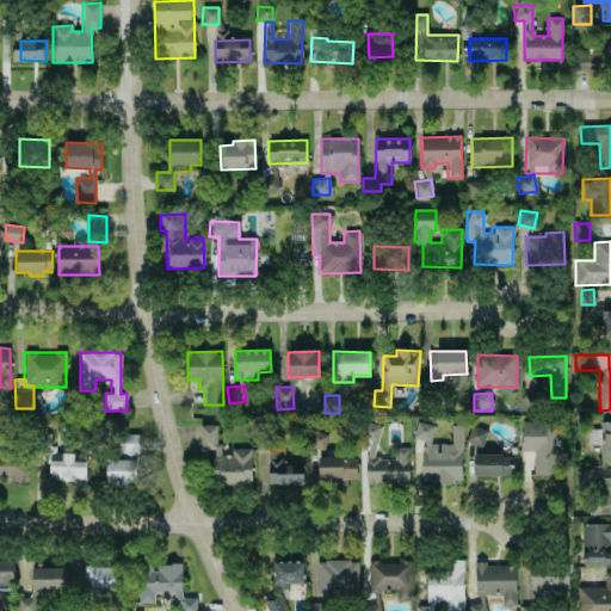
[(610,421),(600,421),(600,431),(588,431),(588,444),(603,444),(603,462),(610,461),(610,421)]
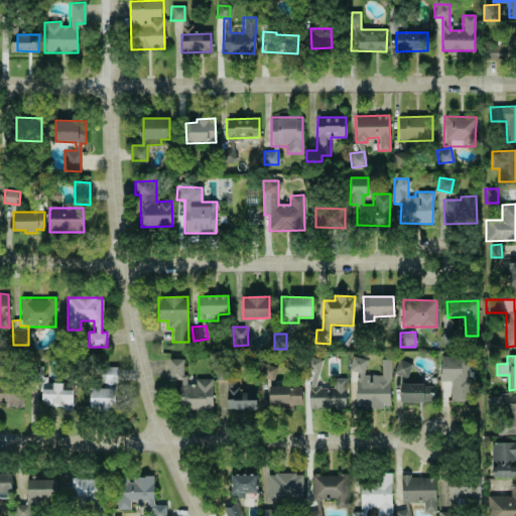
[(450,401),(468,401),(469,357),(439,357),(439,381),(450,381),(450,401)]
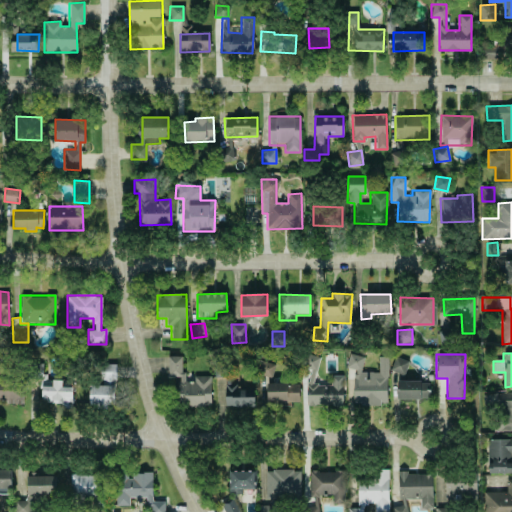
[(343,404),(343,375),(330,375),(330,384),(316,384),(316,355),(301,355),(301,370),(305,370),(305,404),(343,404)]
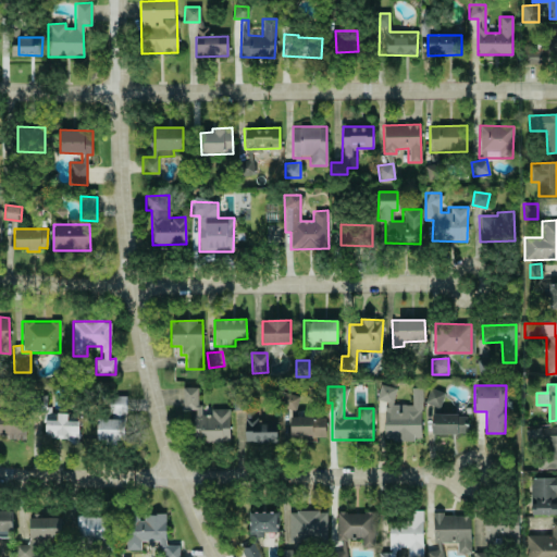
[(421,441),(421,387),(411,387),(411,405),(394,405),(394,386),(378,386),(378,400),(383,401),(383,435),(392,435),(392,440),(421,441)]
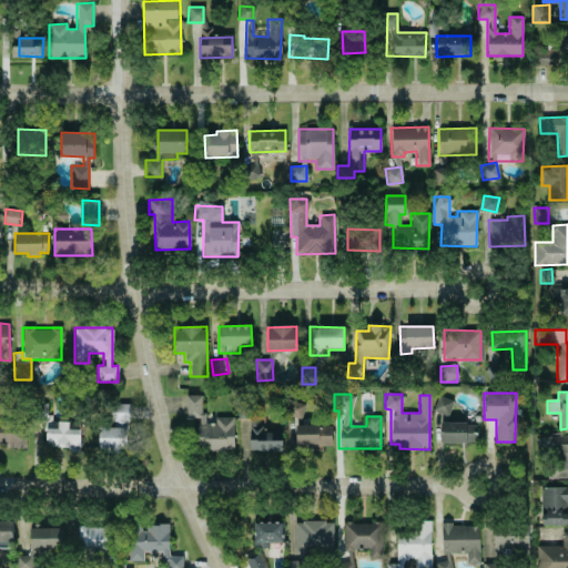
[(233,417),(214,417),(214,424),(204,424),(204,413),(201,413),(201,395),(185,395),(185,418),(196,418),(198,450),(234,450),(233,417)]
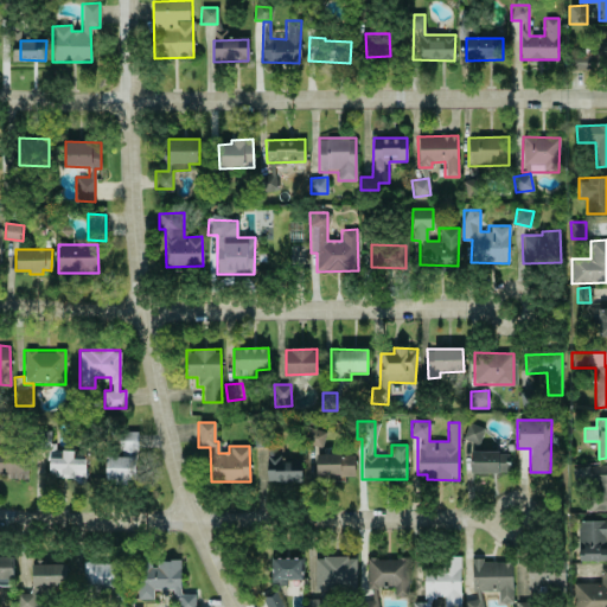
[(461,440),(479,443),(483,428),(466,423),(461,440)]
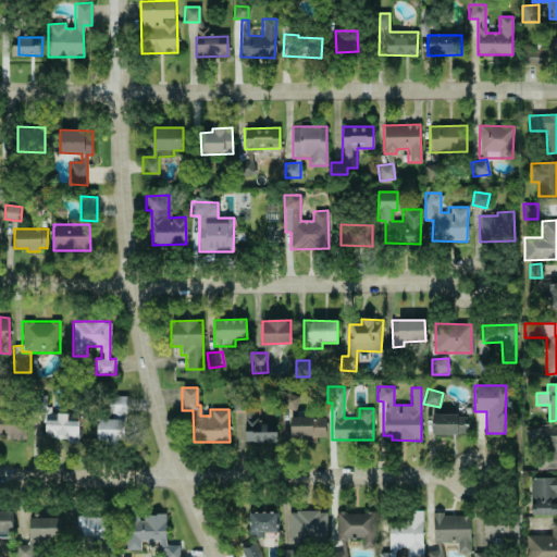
[(298,396),(284,393),(281,408),(295,411),(298,396)]
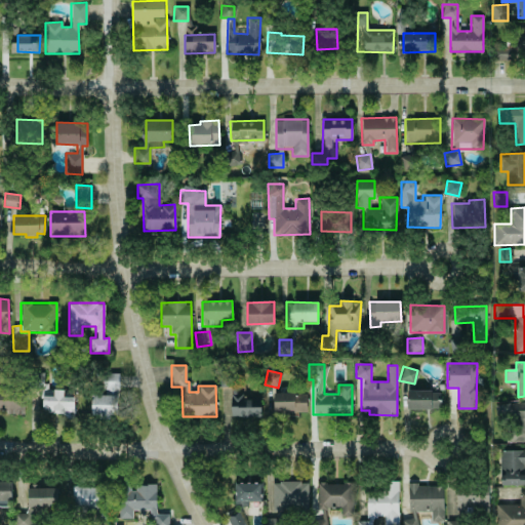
[(91,395),(91,415),(117,415),(118,373),(104,373),(103,395),(91,395)]
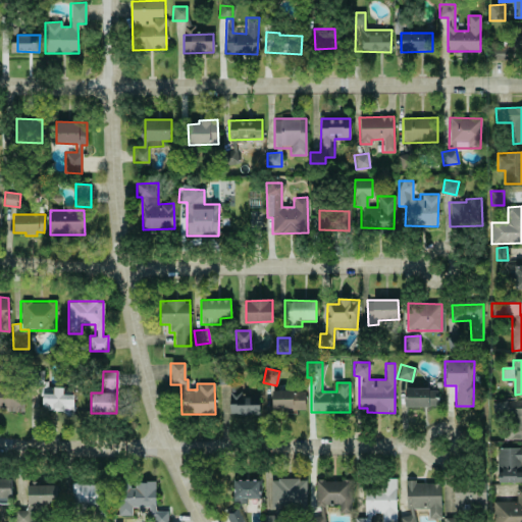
[(42,411),(73,412),(73,390),(64,390),(64,387),(42,386),(42,411)]
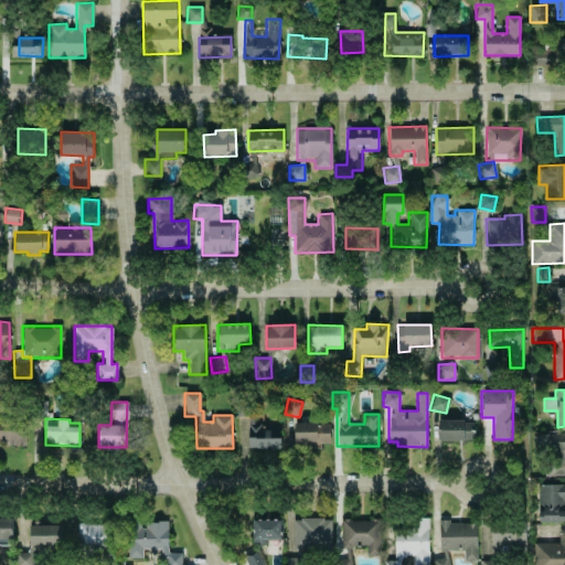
[(472,419),(437,420),(437,440),(473,440),(472,419)]
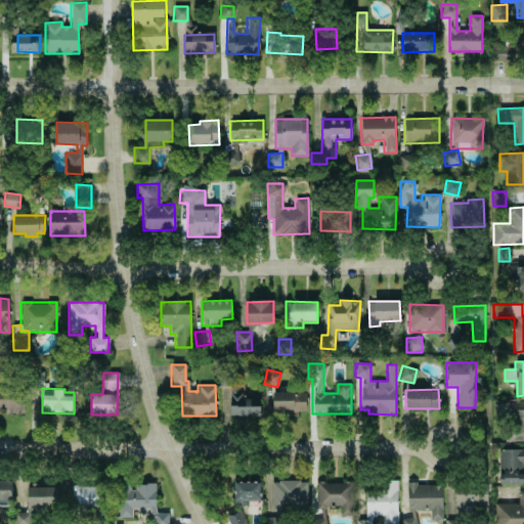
[(306,411),(305,391),(272,392),(272,412),(306,411)]
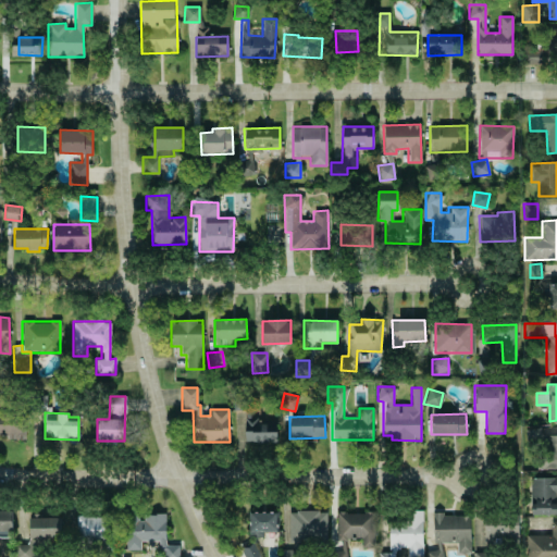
[(0,437),(24,437),(24,417),(0,418),(0,437)]
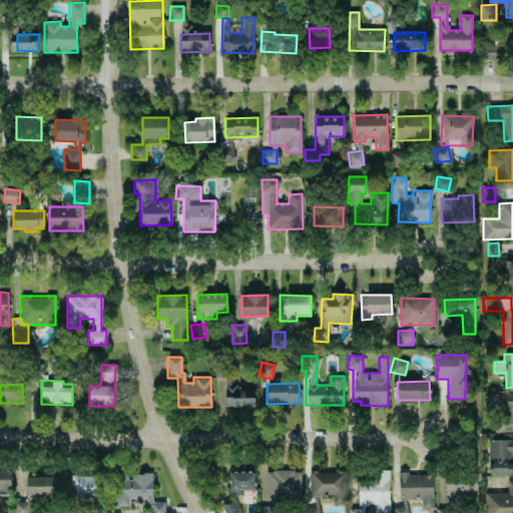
[(225,408),(254,407),(254,387),(224,387),(225,408)]
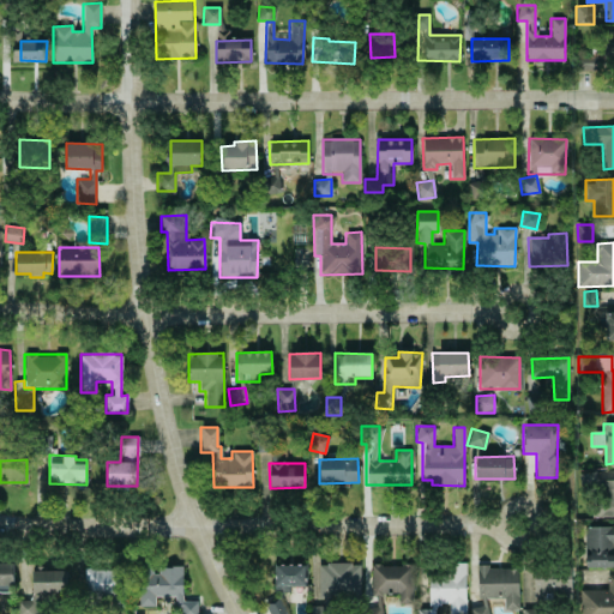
[(613,480),(595,480),(596,473),(579,473),(579,491),(594,491),(594,516),(613,516),(613,480)]
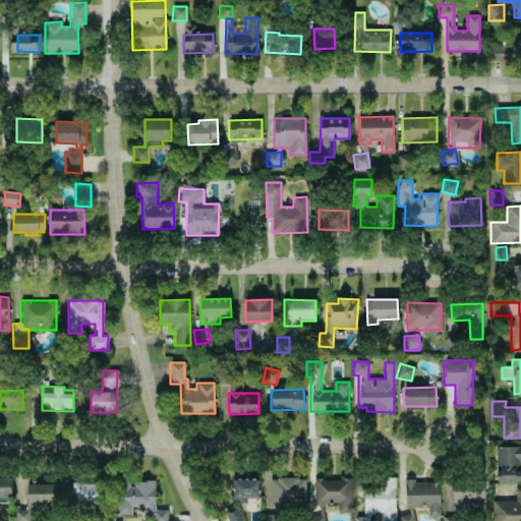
[(520,480),(520,446),(496,448),(497,481),(520,480)]
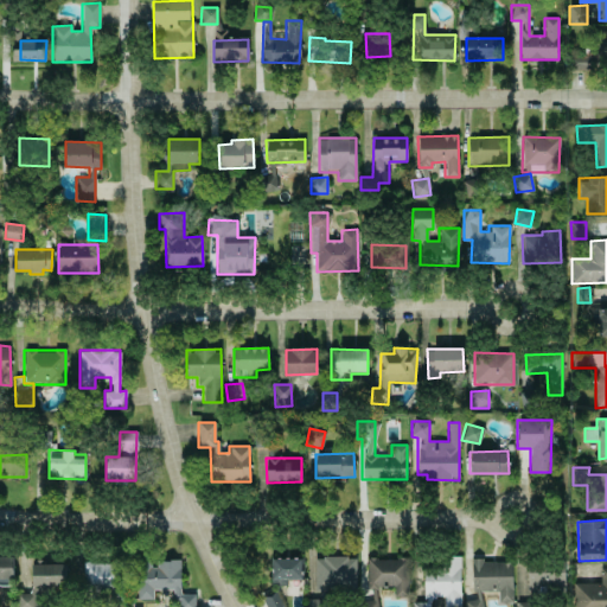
[(0,581),(13,581),(13,556),(0,556),(0,581)]
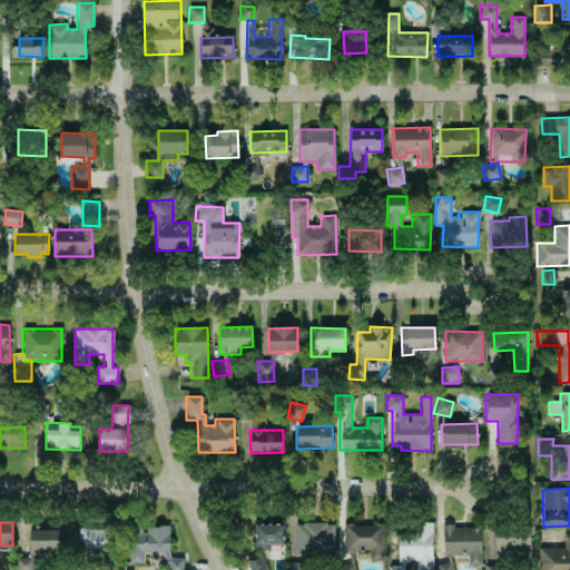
[(295,554),(334,553),(333,522),(295,523),(295,554)]
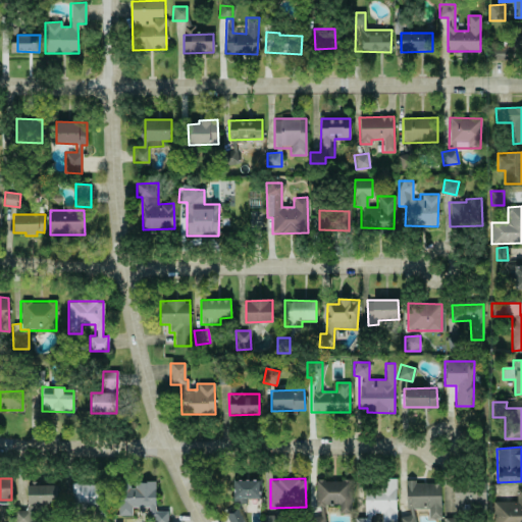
[(396,521),(396,478),(380,479),(380,487),(364,487),(364,518),(354,518),(354,521),(369,521),(369,514),(381,514),(380,521),(396,521)]
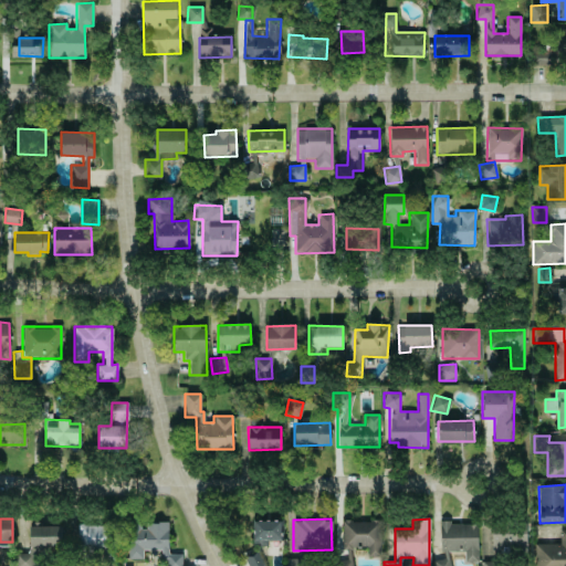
[(342,547),(367,548),(367,556),(380,556),(381,521),(343,520),(342,547)]
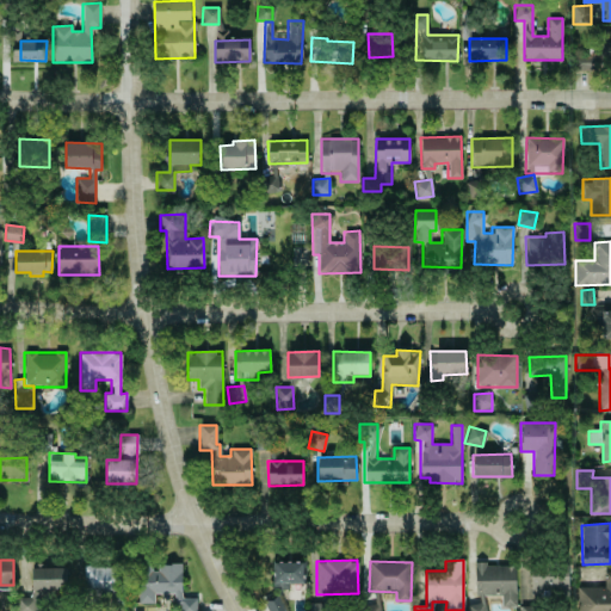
[(304,562),(273,562),(273,588),(288,588),(288,582),(304,582),(304,562)]
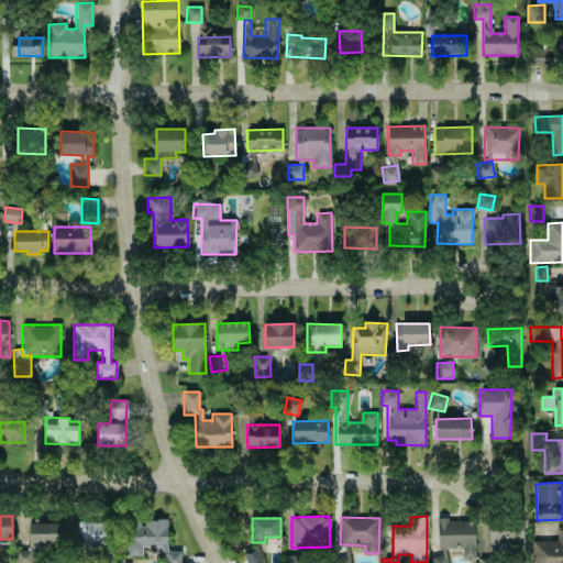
[(437,548),(461,548),(461,559),(474,559),(475,520),(438,519),(437,548)]
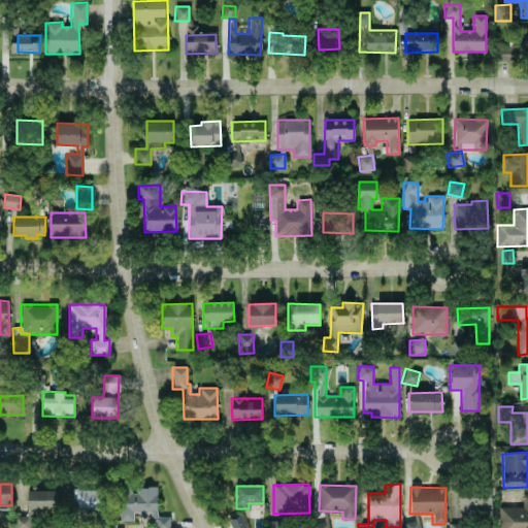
[(119,522),(133,521),(133,513),(151,513),(151,522),(156,522),(155,527),(169,527),(169,517),(157,517),(157,488),(130,488),(119,488),(119,522)]
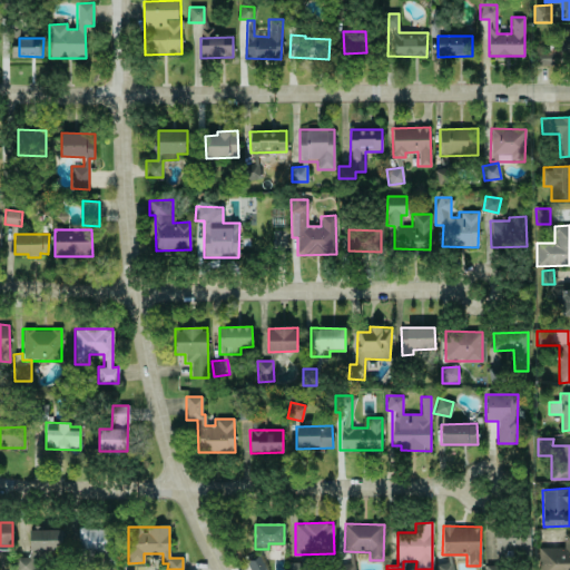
[(104,564),(117,563),(116,528),(77,529),(78,556),(104,556),(104,564)]
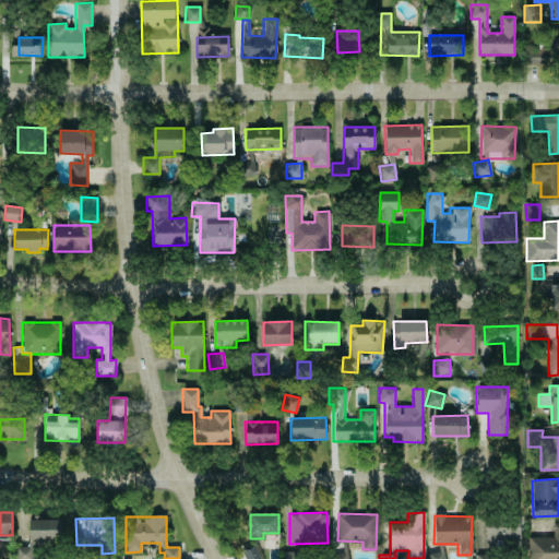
[(60,520),(30,519),(28,547),(15,546),(15,558),(37,558),(37,540),(60,540),(60,520)]
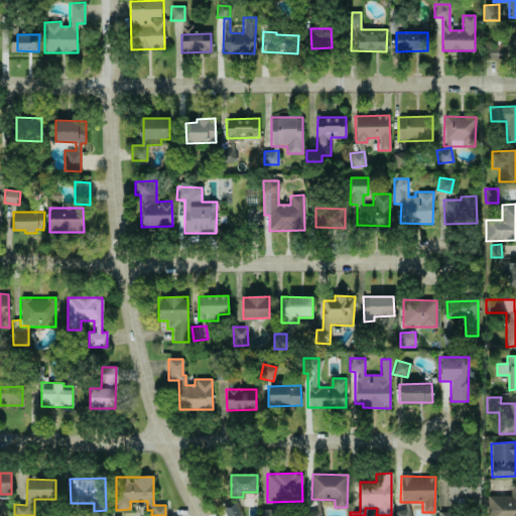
[(480,504),(480,480),(447,481),(447,504),(480,504)]
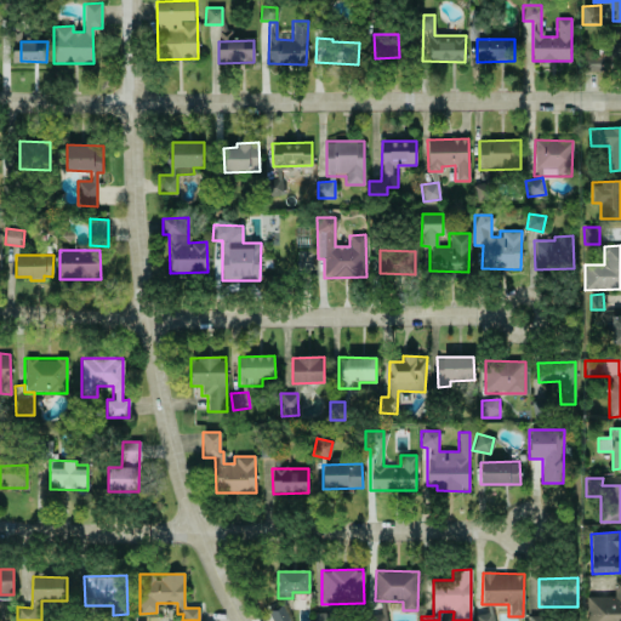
[(614,596),(586,597),(586,620),(620,620),(620,581),(613,581),(614,596)]
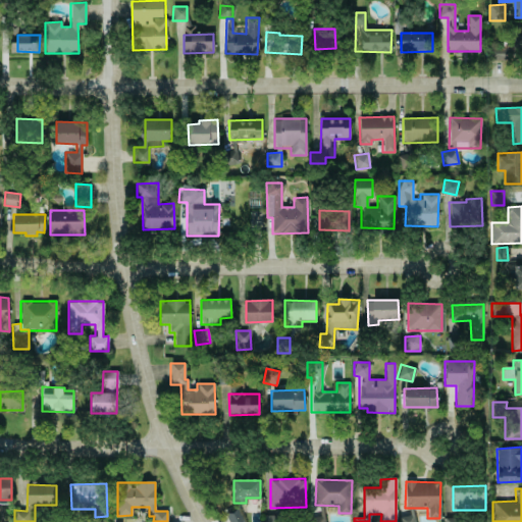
[(226,509),(226,521),(241,521),(241,508),(226,509)]
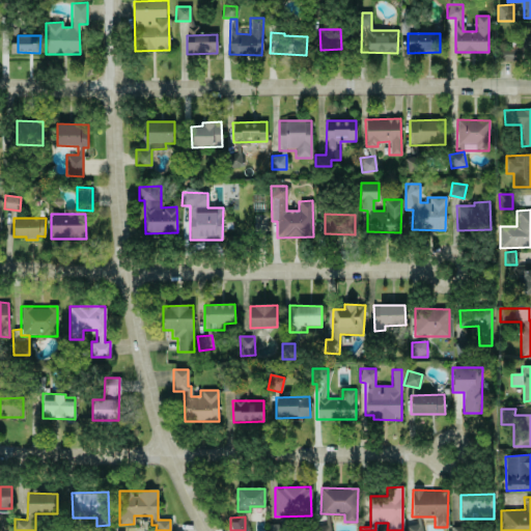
[(423,530),(425,518),(413,518),(412,526),(407,525),(406,530),(423,530)]
